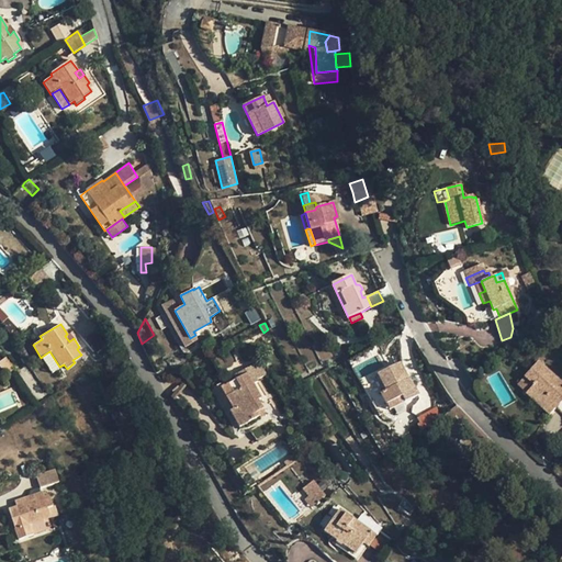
[(52,372),(59,367),(49,351),(42,357),(52,372)]
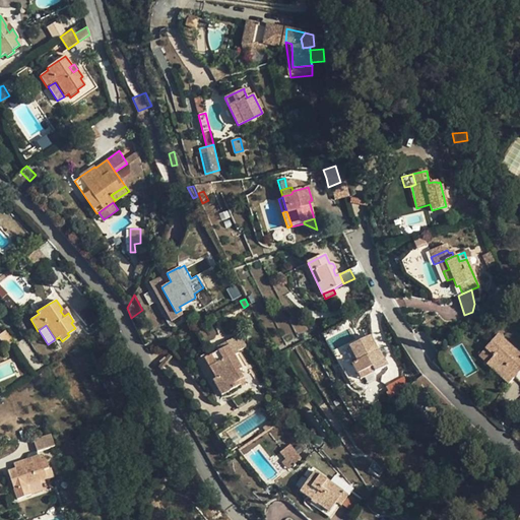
[(519,354),(498,335),(484,349),(494,358),(488,365),(509,384),(519,372),(515,368),(518,365),(519,365),(519,354)]
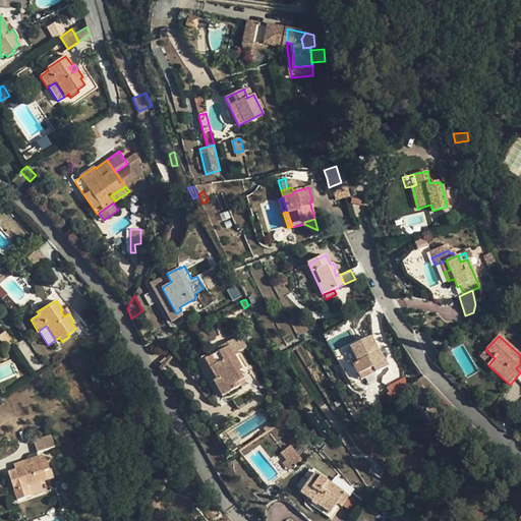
[(358,362),(356,364),(354,365),(359,375),(373,367),(377,372),(389,366),(384,357),(382,358),(379,351),(370,337),(351,347),(358,362)]
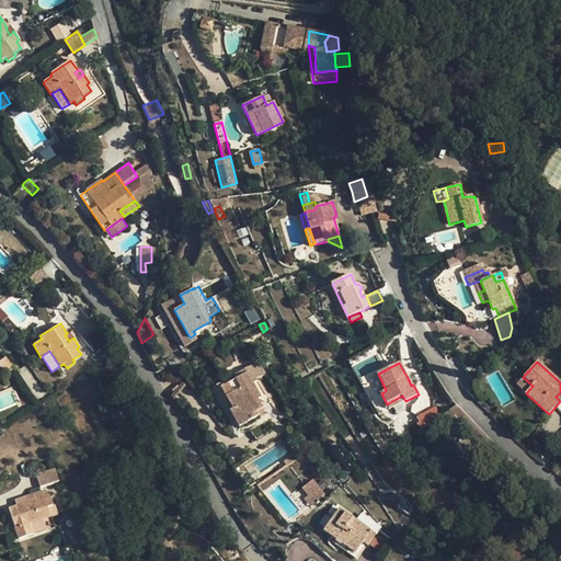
[(258,412),(263,409),(258,399),(261,398),(253,384),(258,380),(256,379),(266,374),(261,365),(256,368),(254,364),(233,375),(236,379),(222,387),(227,396),(224,399),(239,427),(260,415),(258,412)]
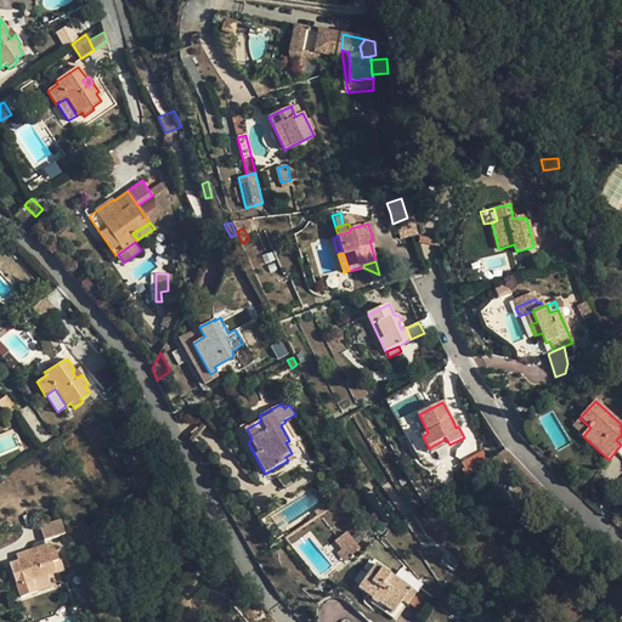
[(416,416),(425,435),(428,433),(419,414),(416,416)]
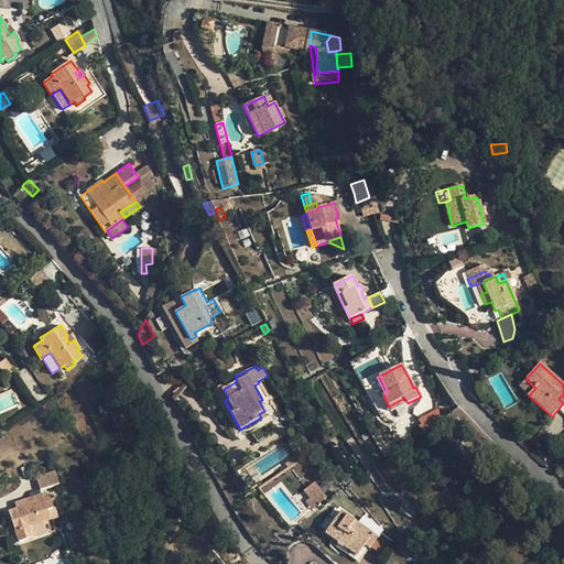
[(519,386),(529,396),(535,388),(525,379),(519,386)]
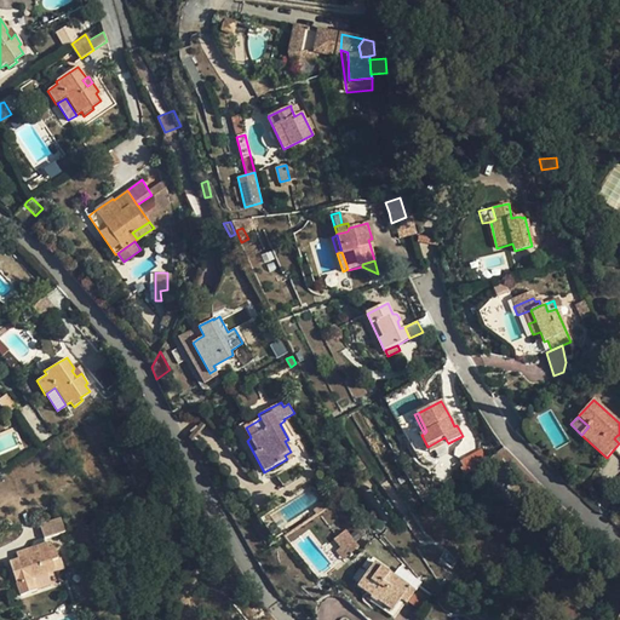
[(241,430),(247,441),(251,437),(246,428),(241,430)]
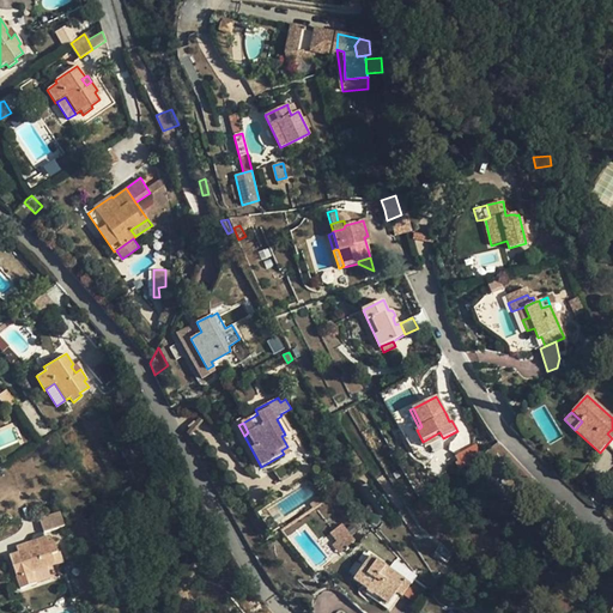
[(425,447),(443,438),(439,432),(423,442),(425,447)]
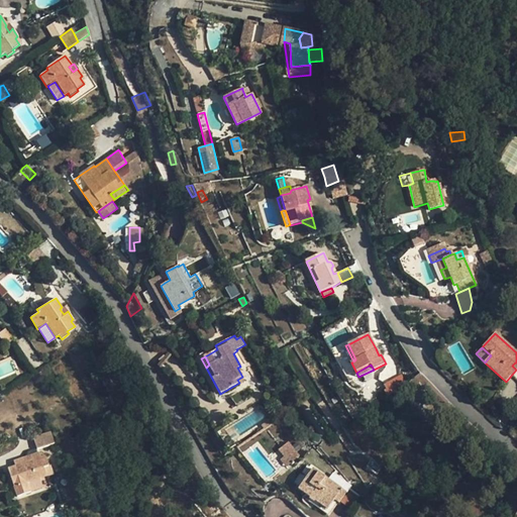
[(402,376),(383,381),(386,392),(405,387),(402,376)]
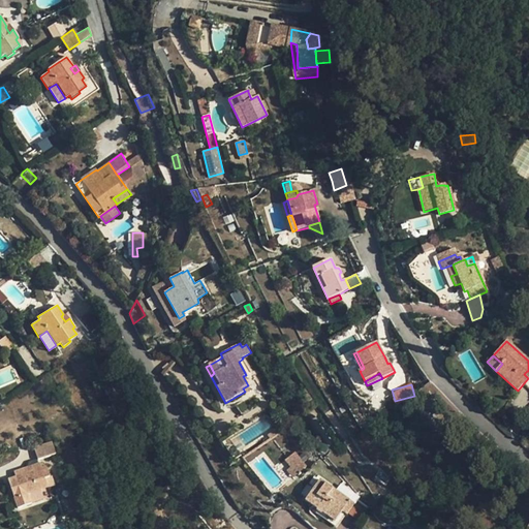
[(316,402),(307,387),(303,391),(311,405),(316,402)]
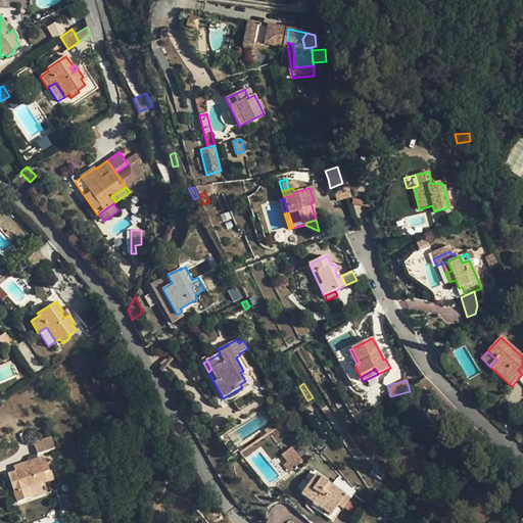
[(250,392),(237,400),(243,409),(255,400),(250,392)]
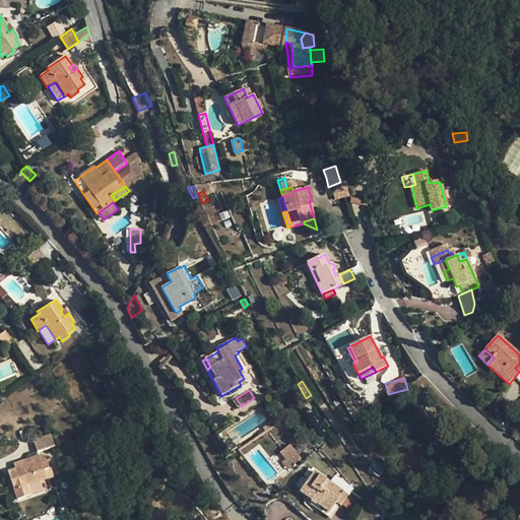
[(239,408),(242,406),(236,398),(232,399),(239,408)]
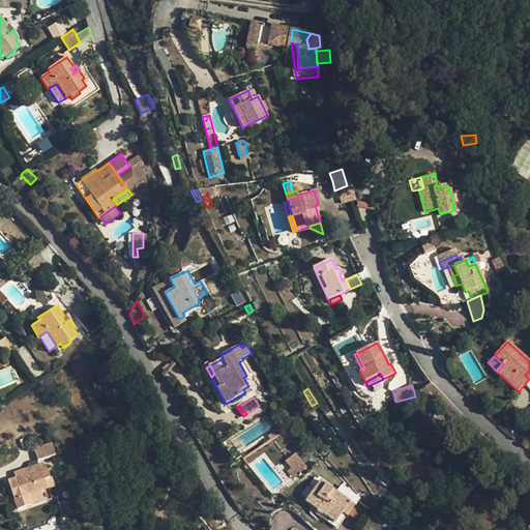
[(55,454),(51,443),(34,448),(37,461),(55,454)]
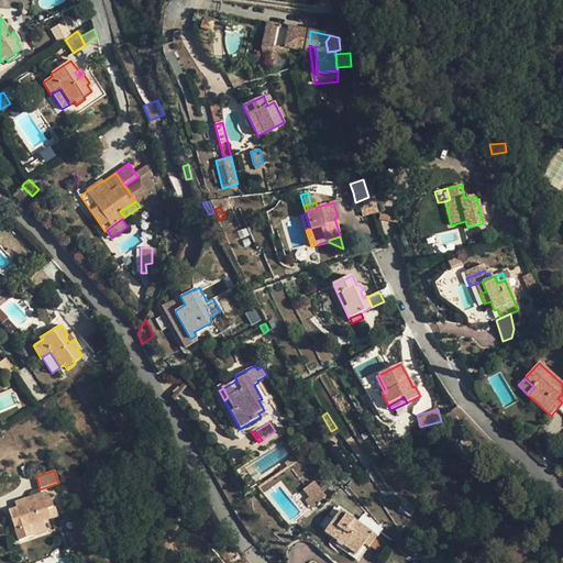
[(320,501),(327,497),(315,482),(308,486),(320,501)]
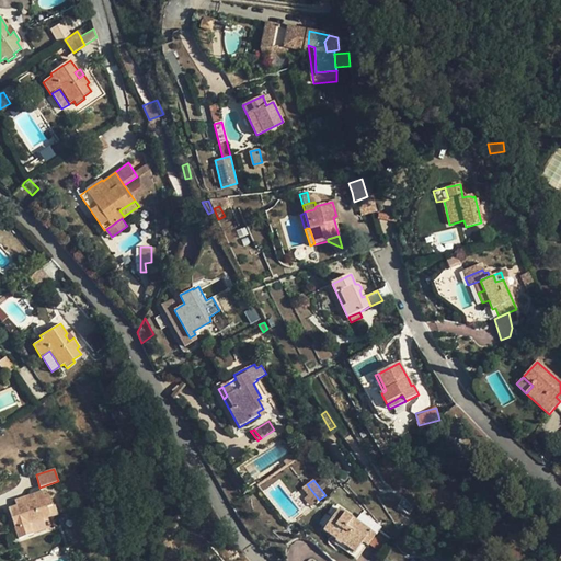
[(311,506),(319,500),(307,484),(302,488),(309,495),(305,499),(311,506)]
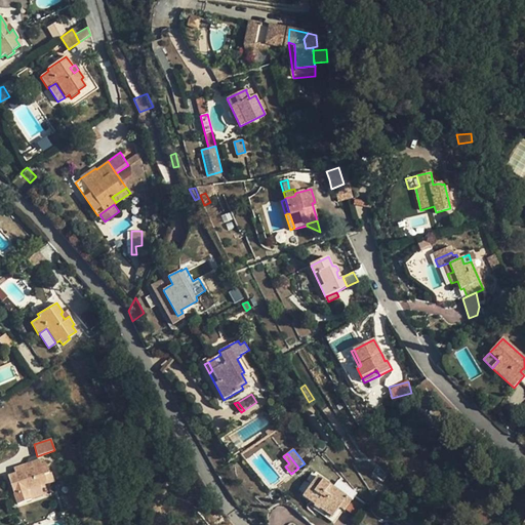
[(18,483),(11,485),(17,505),(32,499),(29,490),(41,486),(53,482),(50,473),(49,473),(45,463),(41,465),(39,460),(13,468),(15,474),(18,483)]
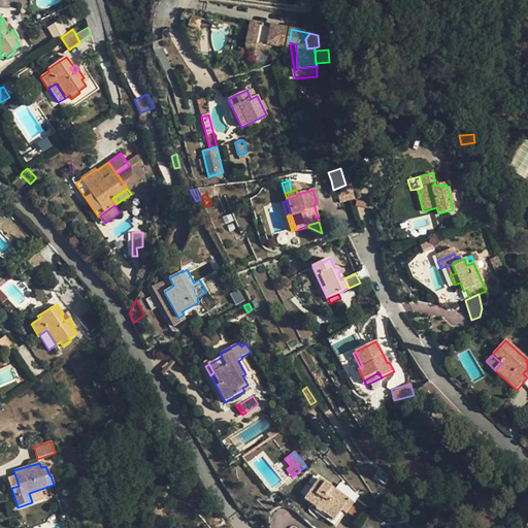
[(304,500),(317,508),(335,521),(341,510),(349,499),(314,474),(308,483),(314,487),(304,500)]
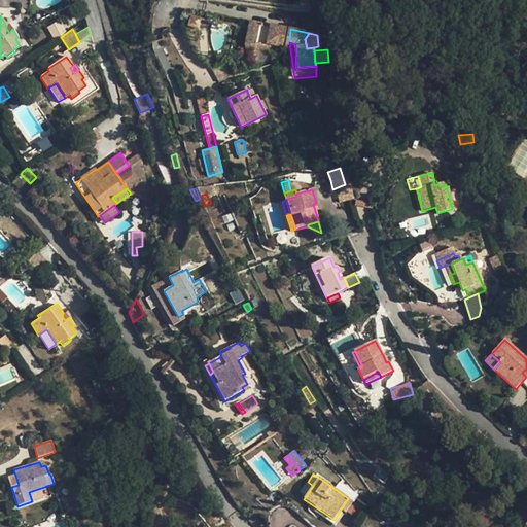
[(8,478),(11,487),(19,485),(15,476),(8,478)]
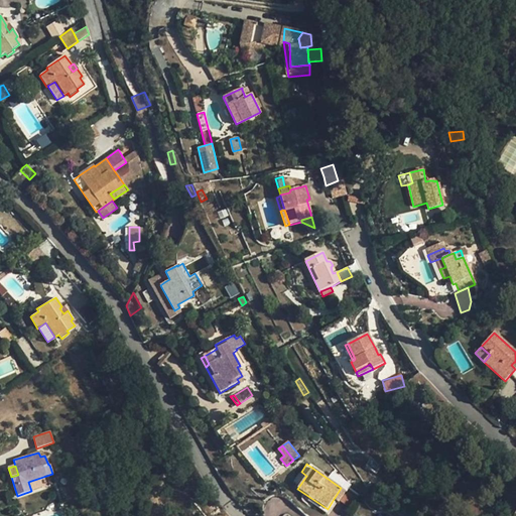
[(219,475),(225,483),(236,477),(231,468),(219,475)]
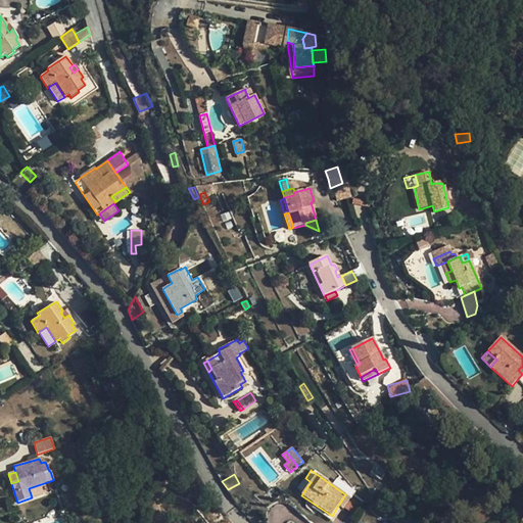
[(44,493),(41,484),(29,488),(32,497),(44,493)]
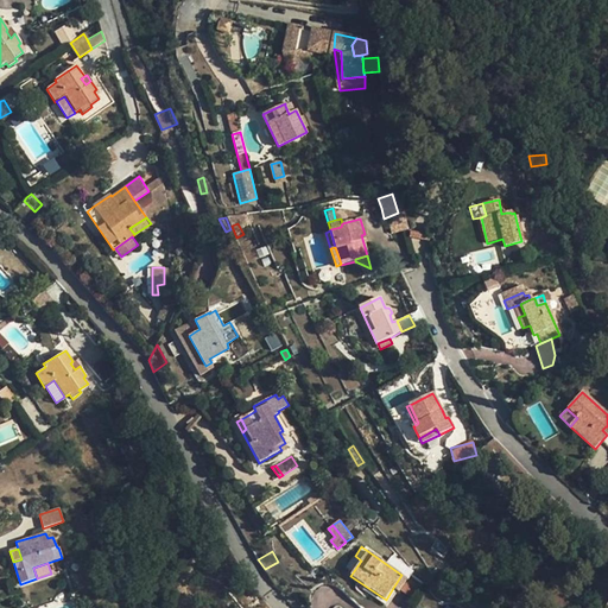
[(393,588),(398,590),(399,590),(407,580),(401,575),(393,588)]
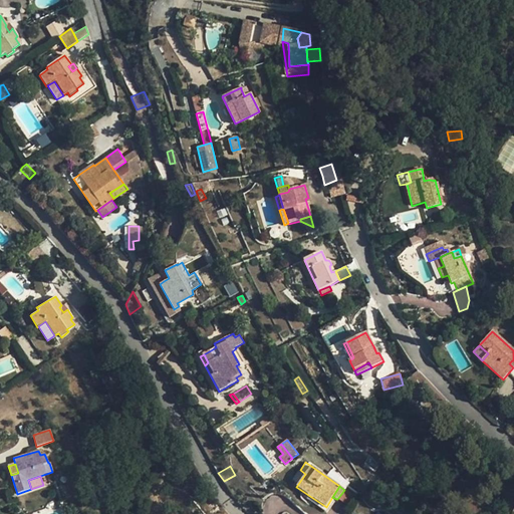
[(327,512),(336,499),(332,497),(326,507),(308,495),(305,498),(327,512)]
